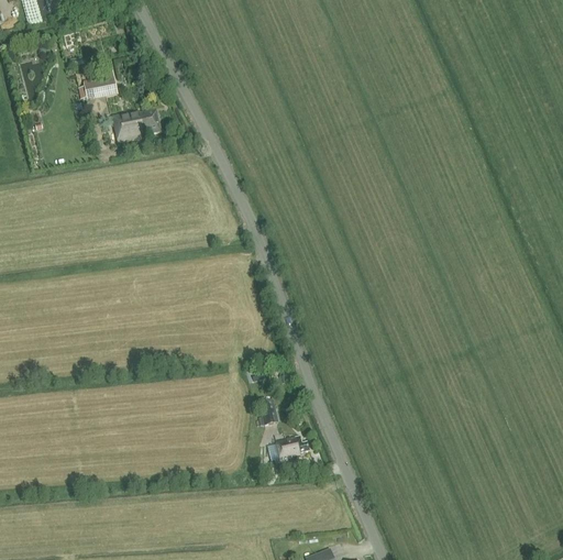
[(81,0),(75,2),(77,10),(84,8),(81,0)]
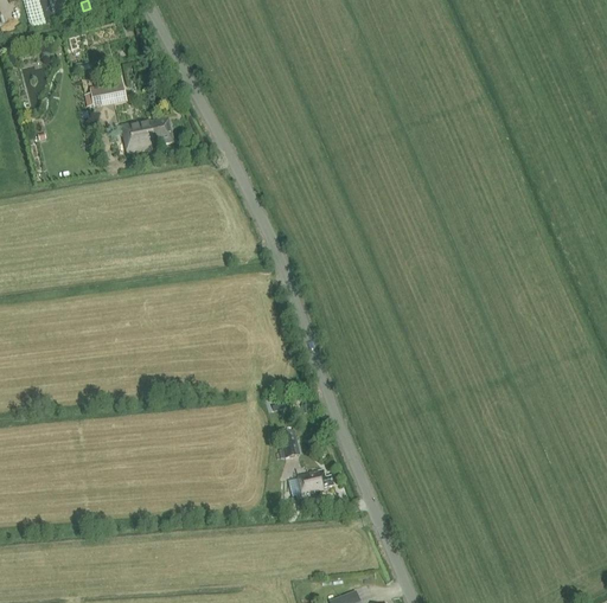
[(34,23),(45,20),(42,7),(32,10),(34,23)]
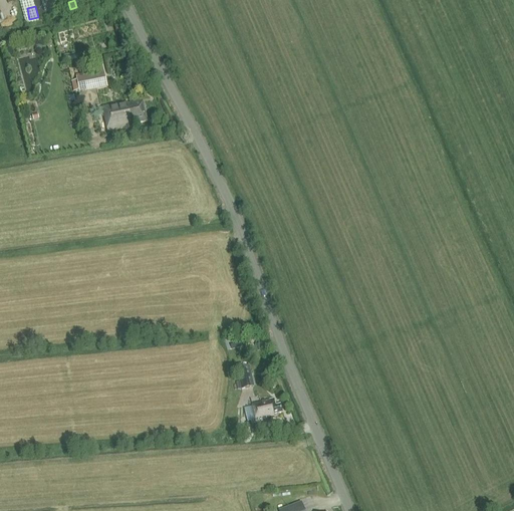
[(92,65),(94,71),(76,75),(79,90),(107,85),(104,69),(102,70),(101,63),(92,65)]
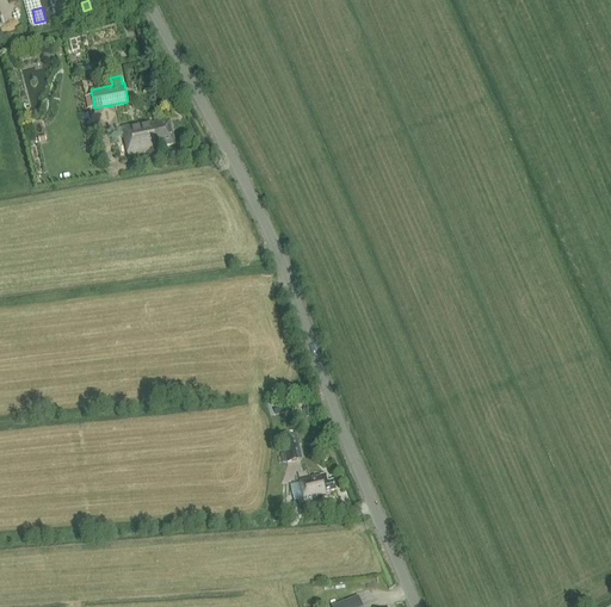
[(156,144),(173,141),(170,119),(153,122),(152,119),(123,125),(128,153),(158,148),(156,144)]
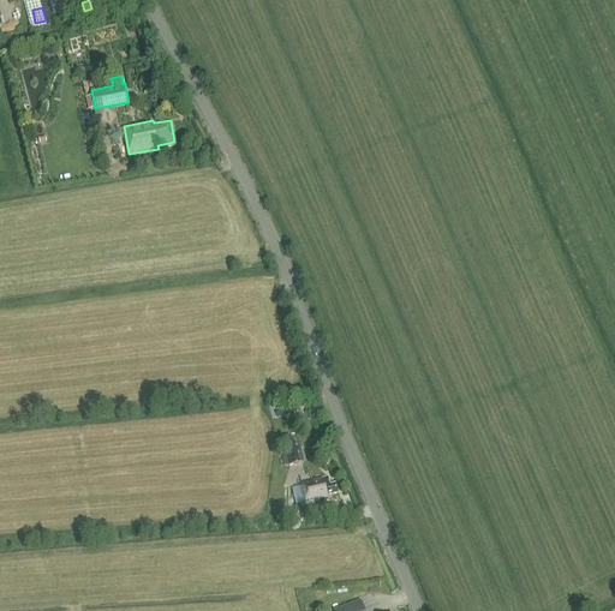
[(298,436),(284,439),(290,462),(304,459),(298,436)]
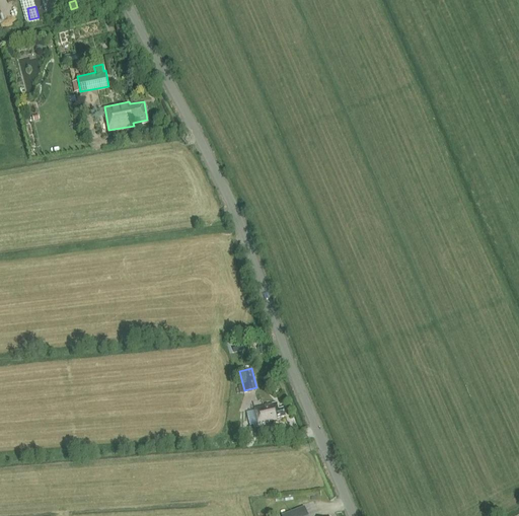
[(276,416),(285,414),(283,406),(278,407),(276,400),(253,407),(258,424),(277,419),(276,416)]
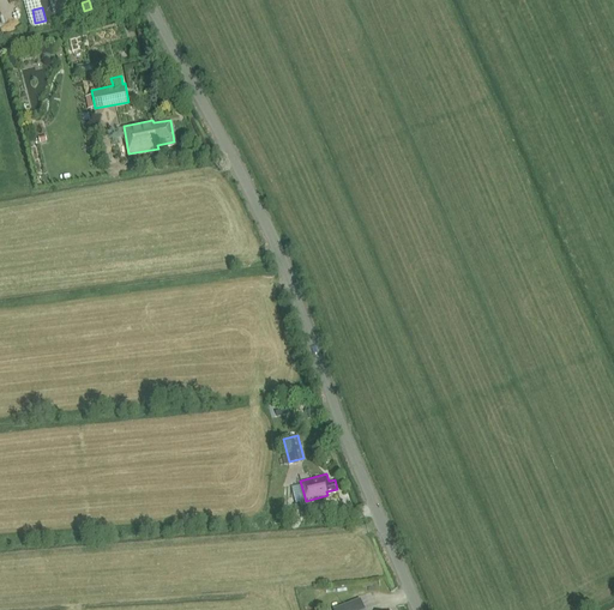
[(365,609),(360,596),(333,607),(333,609),(365,609)]
